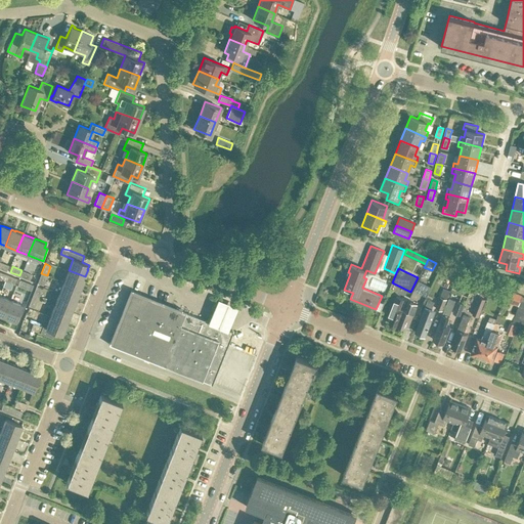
[(22,270),(19,275),(29,279),(31,274),(22,270)]
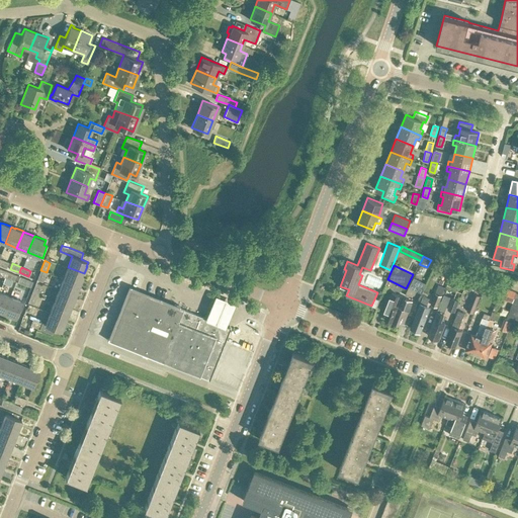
[(68,267),(63,278),(80,284),(82,278),(83,274),(84,274),(84,273),(68,267)]
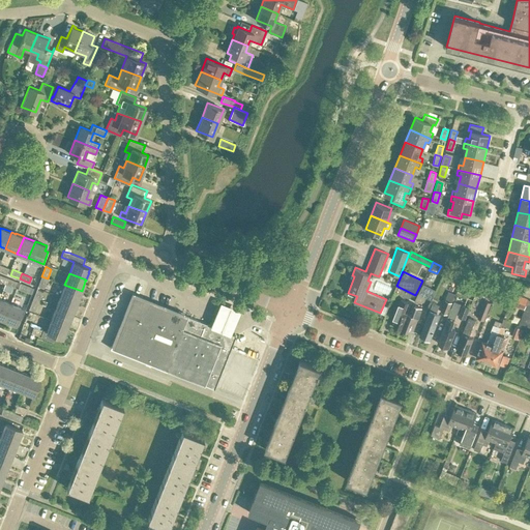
[(48,278),(41,276),(37,286),(43,288),(48,278)]
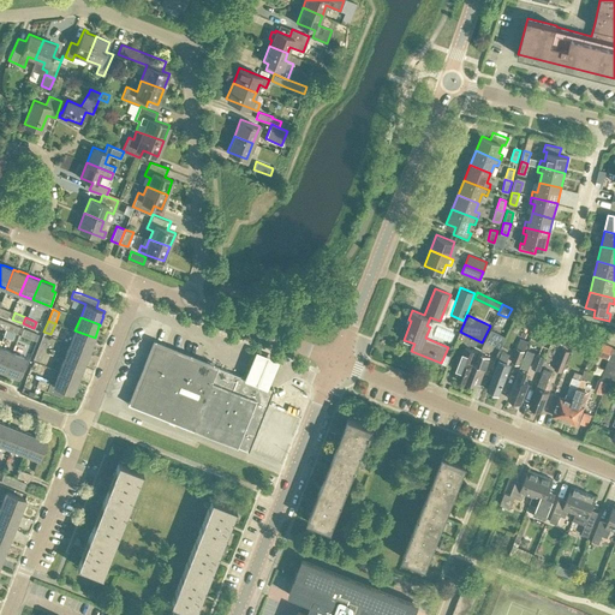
[(9,322),(5,328),(17,333),(19,327),(9,322)]
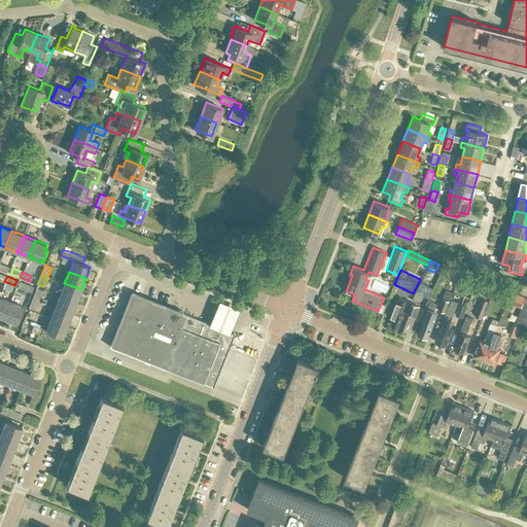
[(389,290),(391,282),(377,277),(374,285),(389,290)]
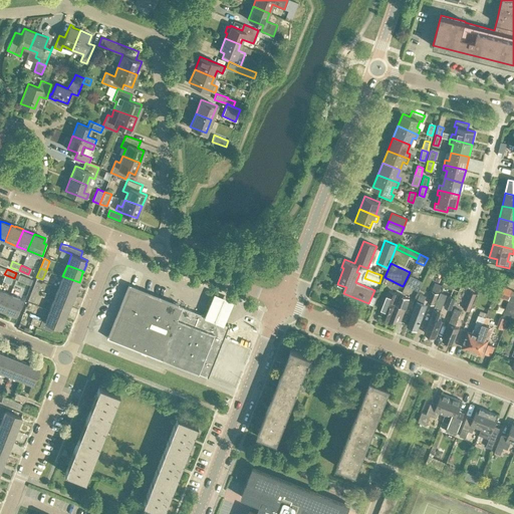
[(17,280),(27,283),(29,278),(20,274),(17,280)]
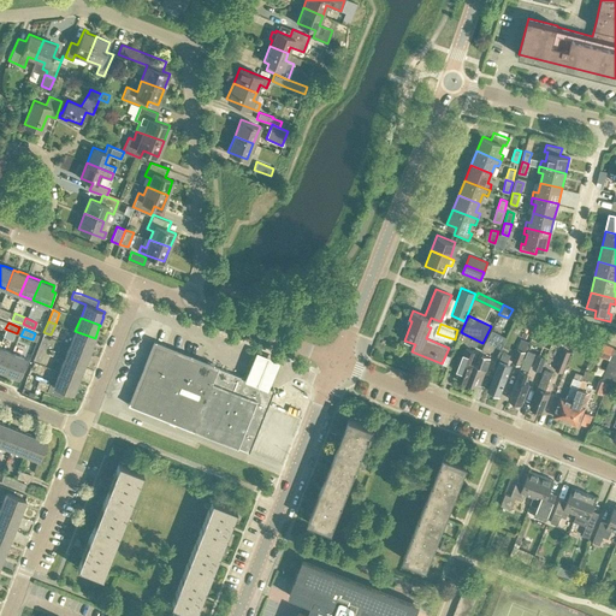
[(486,341),(501,349),(507,337),(492,330),(486,341)]
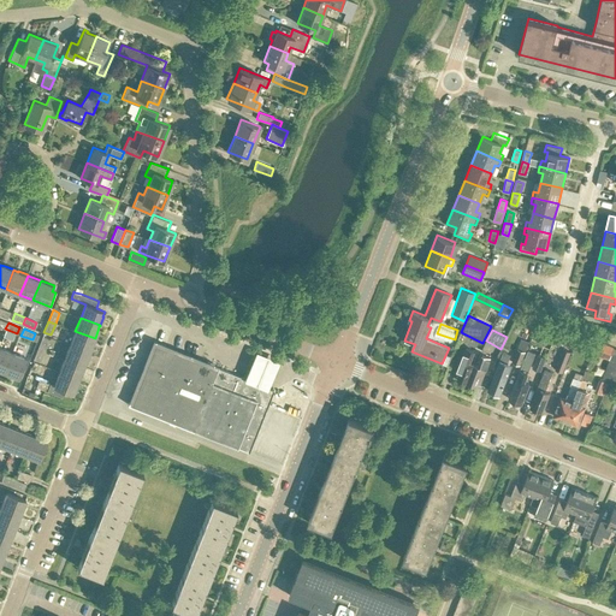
[(75,331),(70,344),(89,351),(93,344),(94,339),(95,338),(75,331)]
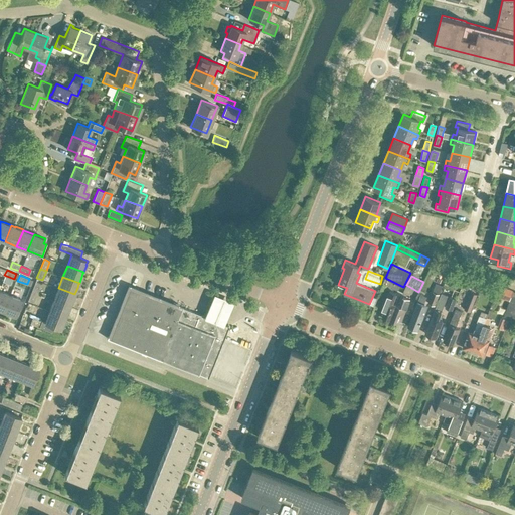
[(35,282),(31,291),(37,293),(40,284),(35,282)]
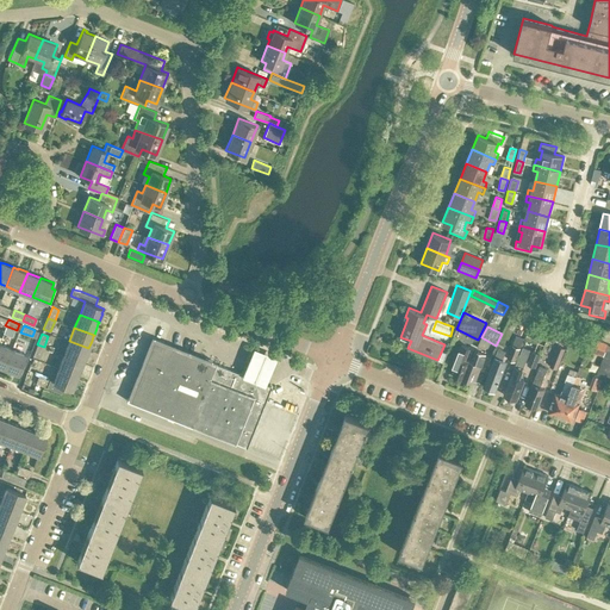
[(515,337),(508,358),(516,361),(523,341),(515,337)]
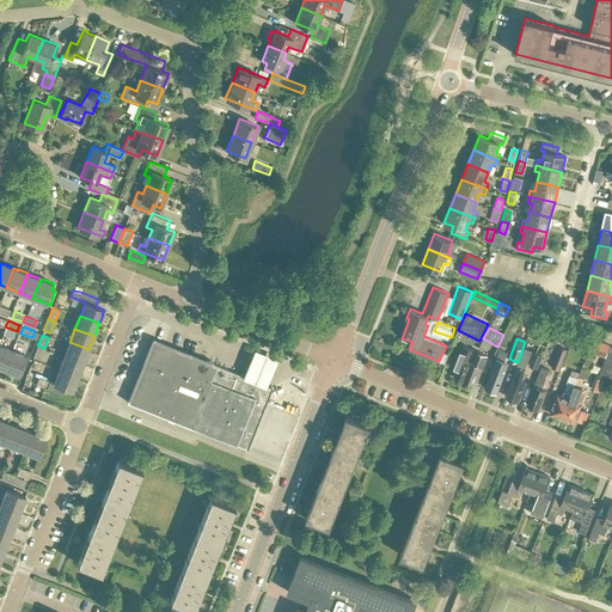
[(588,350),(605,356),(610,346),(593,338),(588,350)]
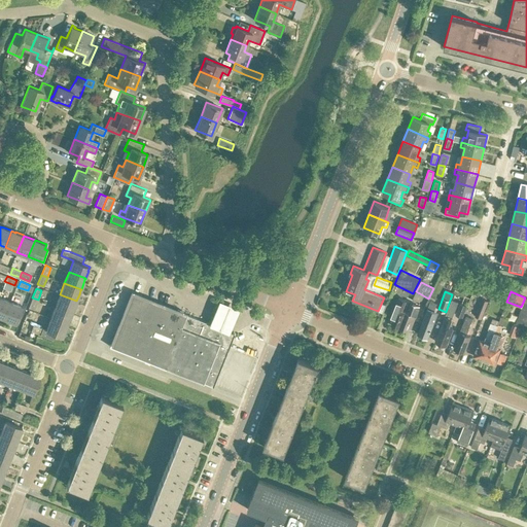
[(110,343),(109,345),(212,386),(234,334),(230,331),(229,331),(210,323),(183,313),(183,312),(175,308),(174,310),(132,292),(111,344),(110,343)]
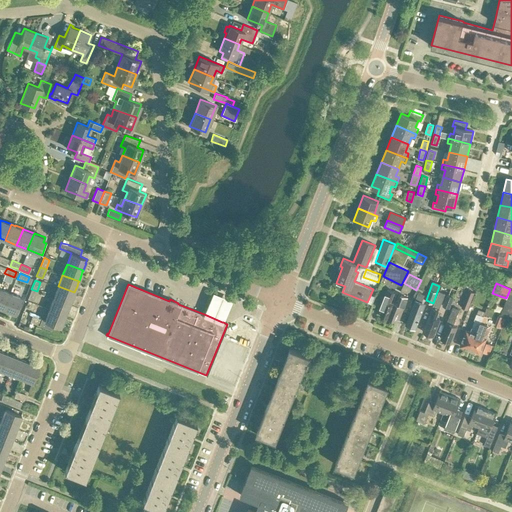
[(58,286),(53,297),(70,304),(72,297),(74,293),(74,292),(58,286)]
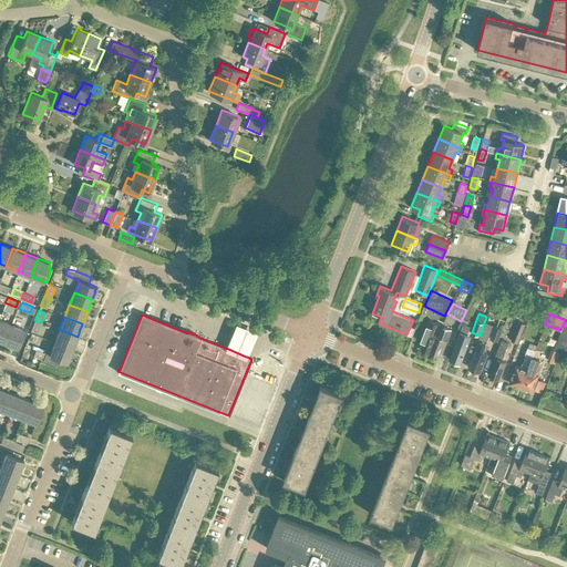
[(3,342),(11,325),(0,319),(0,340),(3,342)]
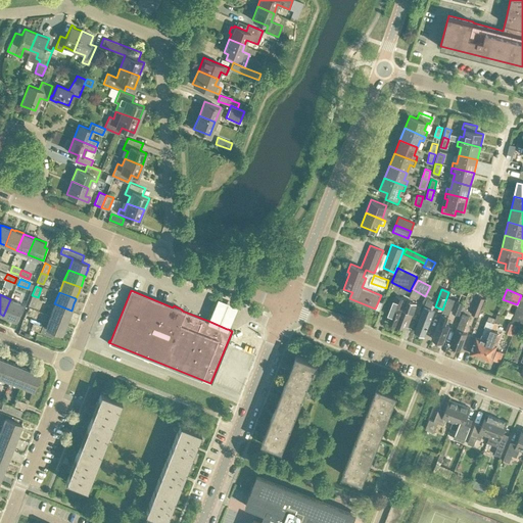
[(388,321),(396,324),(401,308),(398,307),(402,297),(395,294),(387,317),(389,318),(388,321)]
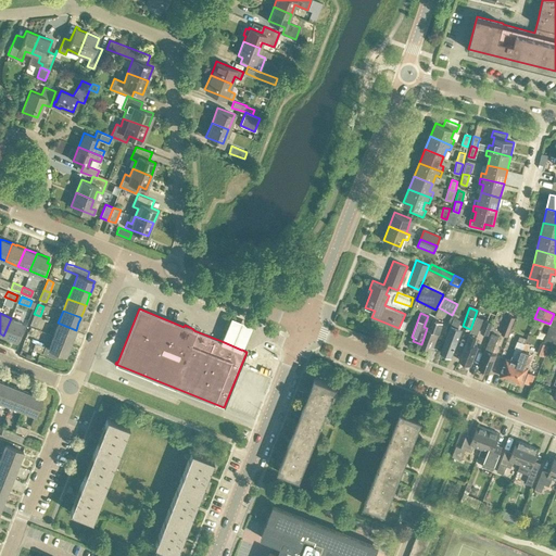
[(40,316),(34,314),(29,324),(36,326),(40,316)]
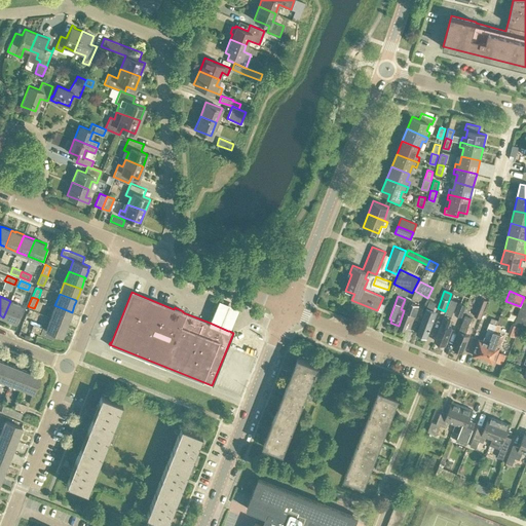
[(447,326),(457,301),(451,299),(446,311),(445,311),(435,340),(438,341),(439,343),(442,344),(444,344),(445,344),(452,328),(447,326)]
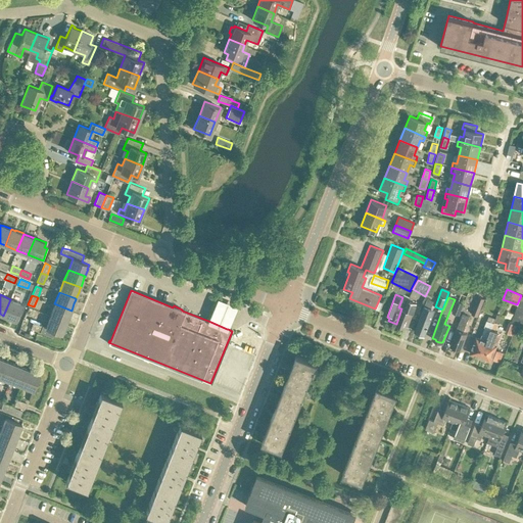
[(216,300),(208,321),(227,329),(231,320),(235,308),(236,305),(218,298),(216,300)]
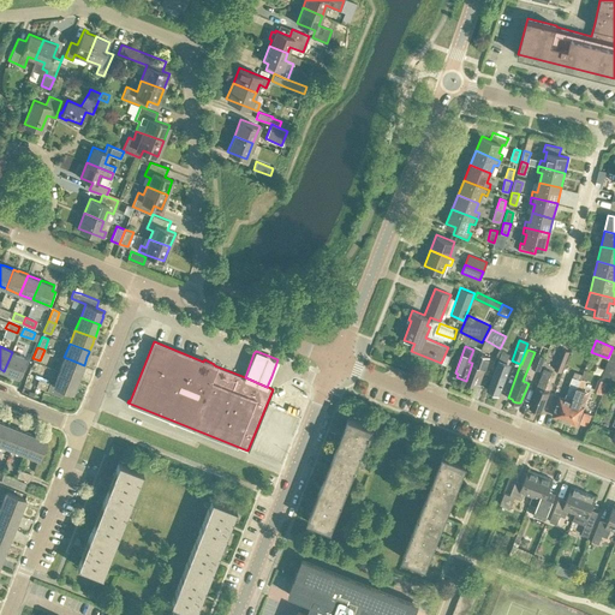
[(502,351),(488,389),(493,390),(494,392),(496,393),(500,393),(509,366),(506,364),(509,353),(502,351)]
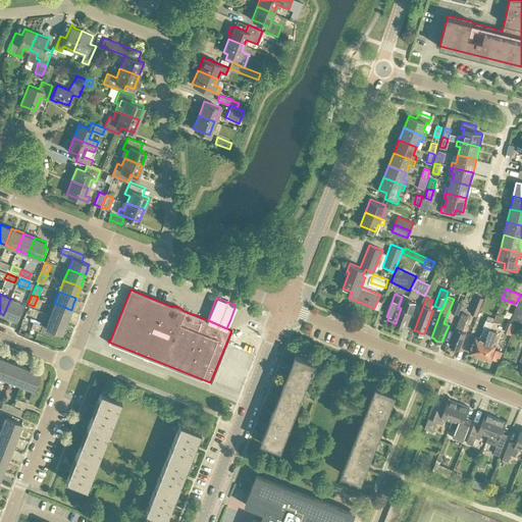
[(10,299),(3,315),(10,318),(15,319),(21,303),(10,299)]
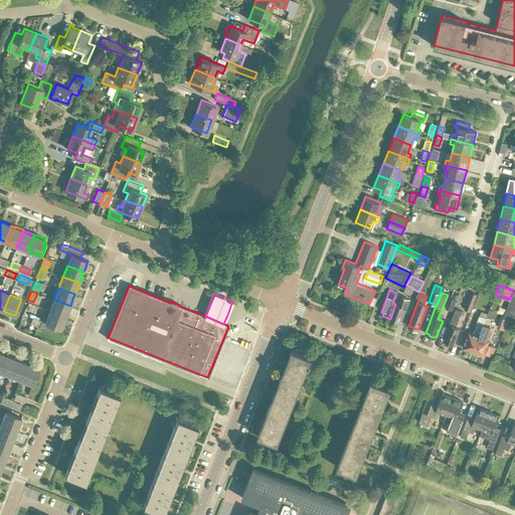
[(395,304),(390,319),(398,322),(399,319),(401,320),(409,299),(403,296),(399,305),(395,304)]
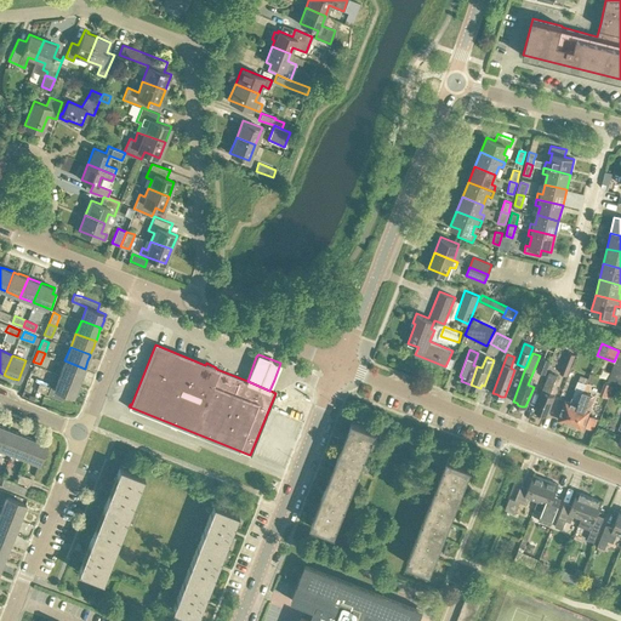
[(536,370),(545,372),(550,359),(542,357),(536,370)]
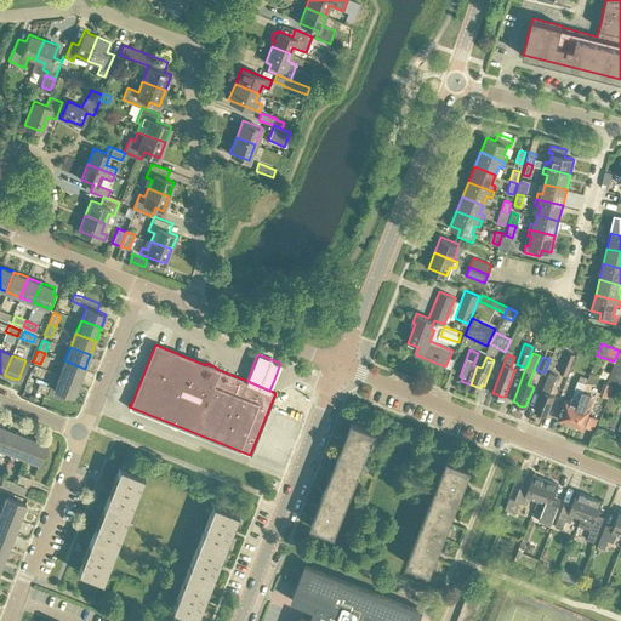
[(558,372),(567,376),(573,360),(565,357),(558,372)]
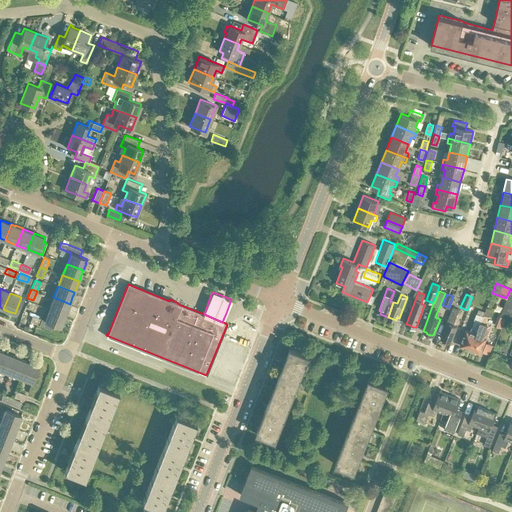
[(53,297),(49,308),(65,315),(68,308),(69,304),(69,305),(70,304),(53,297)]
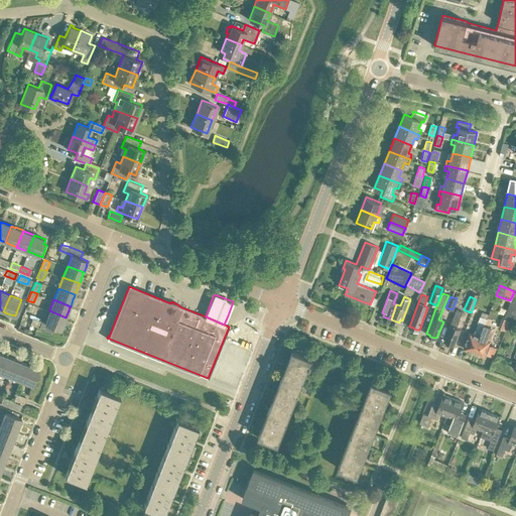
[(515,302),(515,303),(510,300),(504,317),(515,323),(515,318),(515,302)]
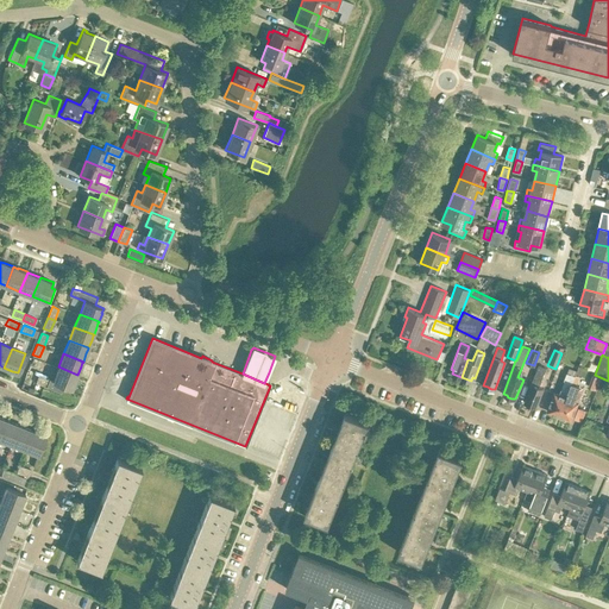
[(534,406),(537,406),(544,388),(539,385),(546,366),(539,364),(525,401),(528,403),(531,405),(533,406),(534,406)]
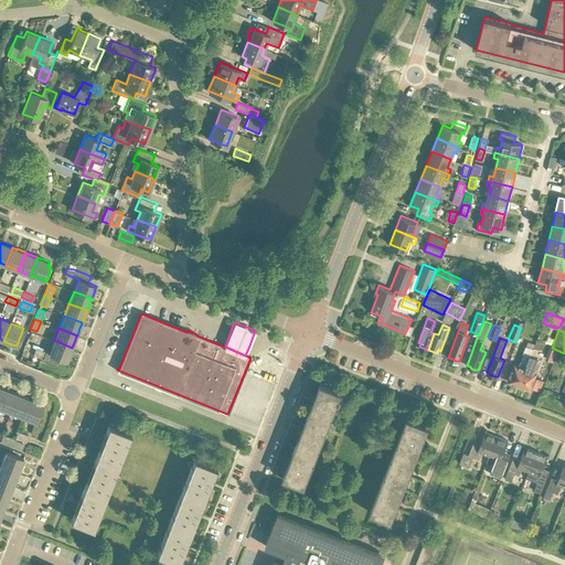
[(72,348),(54,340),(49,353),(35,348),(33,354),(56,363),(59,358),(64,360),(67,361),(71,352),(70,352),(72,349),(72,348)]
